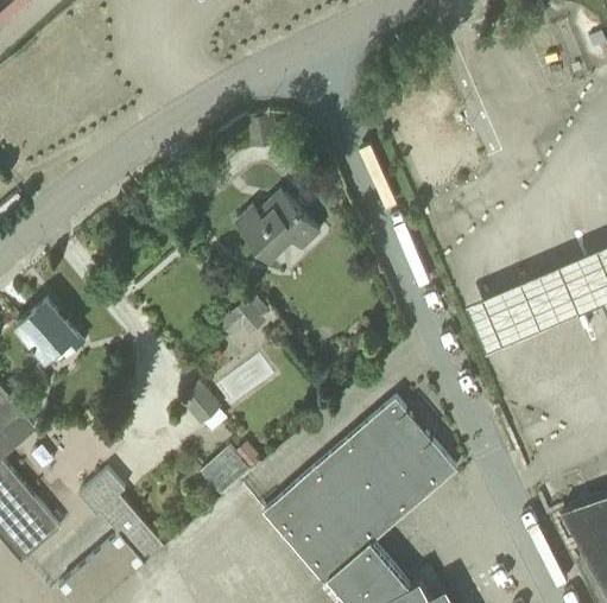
[(541,4),(529,7),(532,19),(544,16),(541,4)]
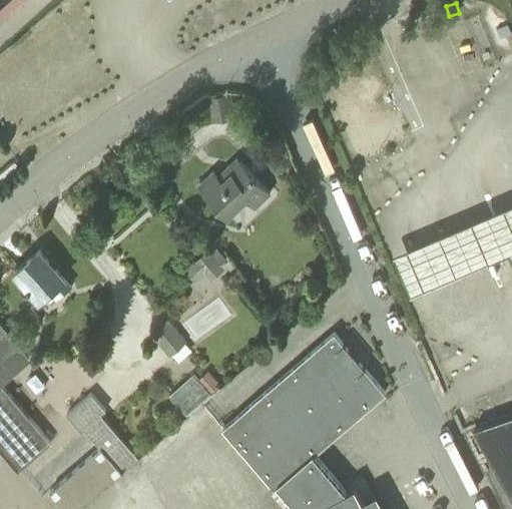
[(316,130),(307,134),(328,182),(337,178),(316,130)]
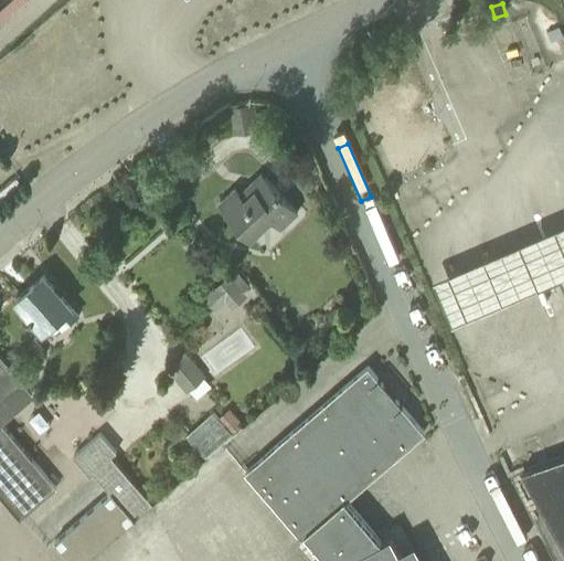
[(265,182),(245,201),(244,202),(234,192),(219,208),(251,242),(273,222),(283,232),(298,217),(265,182)]
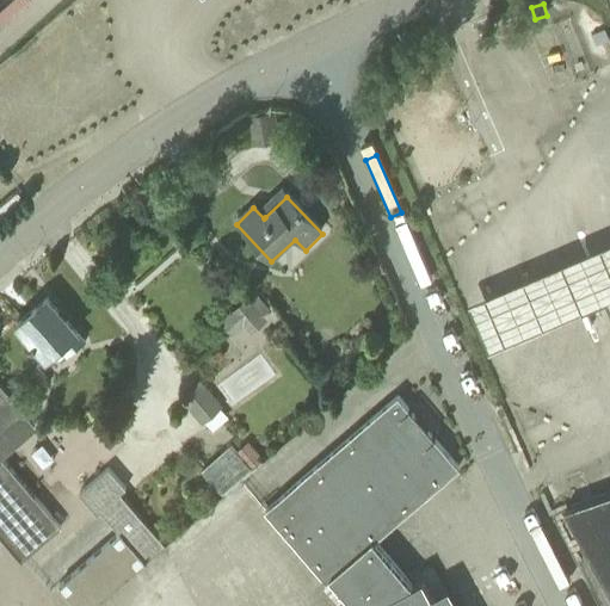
[(609,240),(467,301),(487,348),(603,300),(609,314),(609,240)]
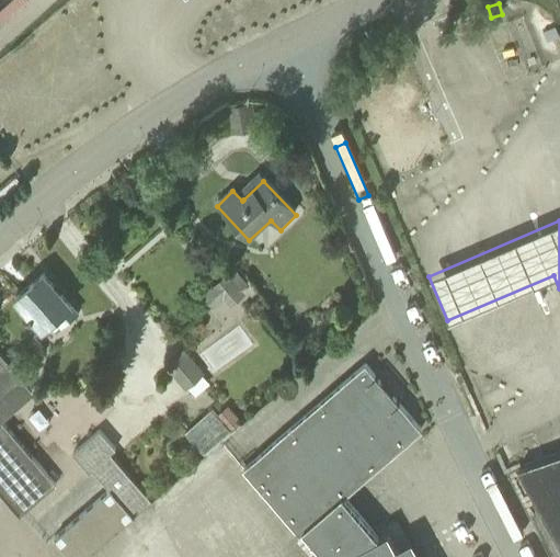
[(233,275),(227,282),(224,279),(201,300),(213,314),(223,304),(230,313),(243,300),(239,296),(247,288),(233,275)]
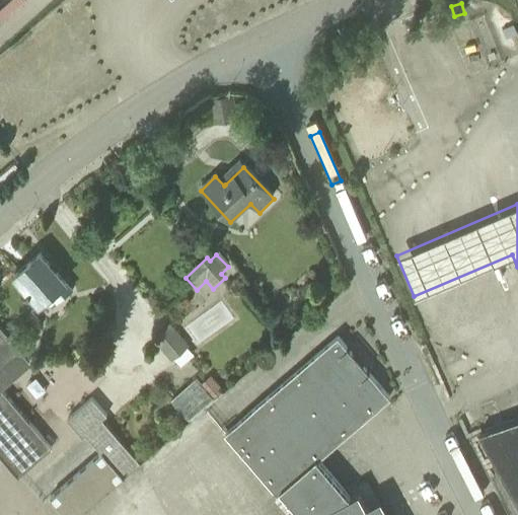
[(72,293),(40,255),(14,278),(38,306),(48,298),(56,307),(72,293)]
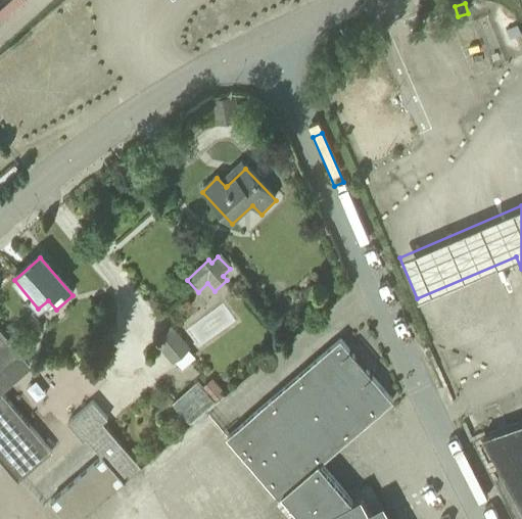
[(32,370),(0,332),(0,460),(18,482),(51,455),(1,396),(32,370)]
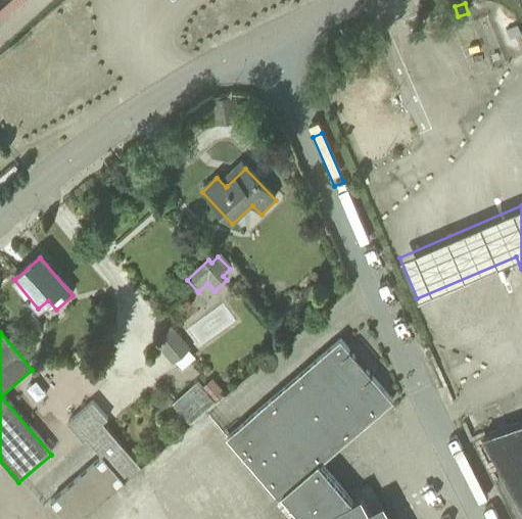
[(161,348),(178,373),(195,361),(179,336),(161,348)]
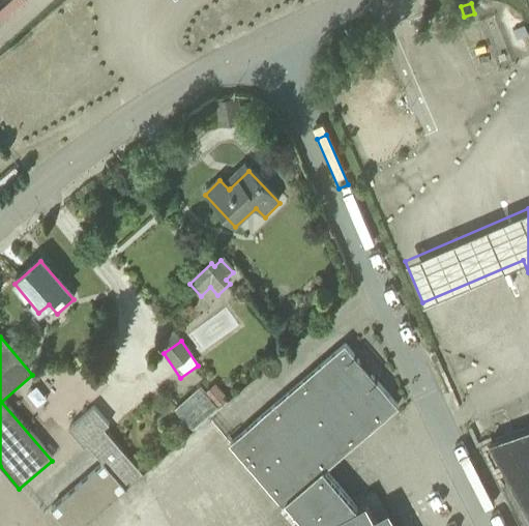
[(377,525),(365,505),(357,510),(324,472),(398,409),(345,347),(230,446),(282,507),(285,505),(302,525),(377,525)]
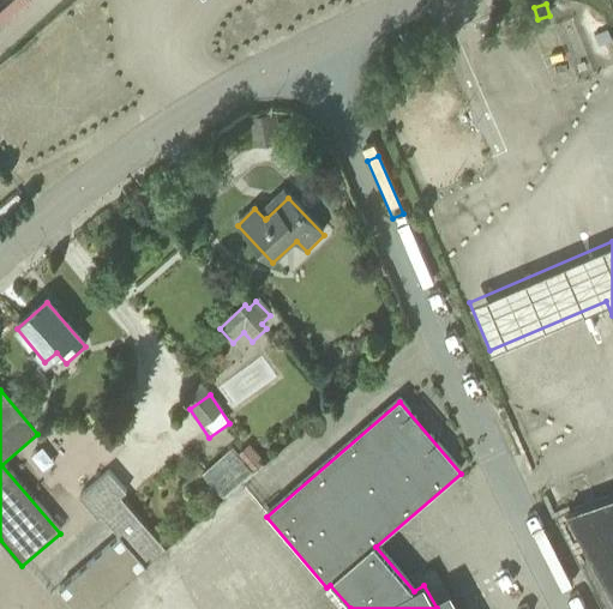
[(264,466),(250,448),(236,458),(252,476),(264,466)]
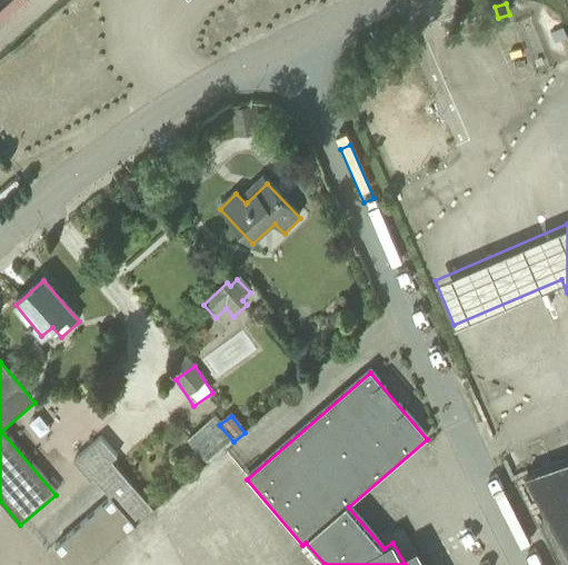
[(28,429),(16,439),(30,456),(41,447),(28,429)]
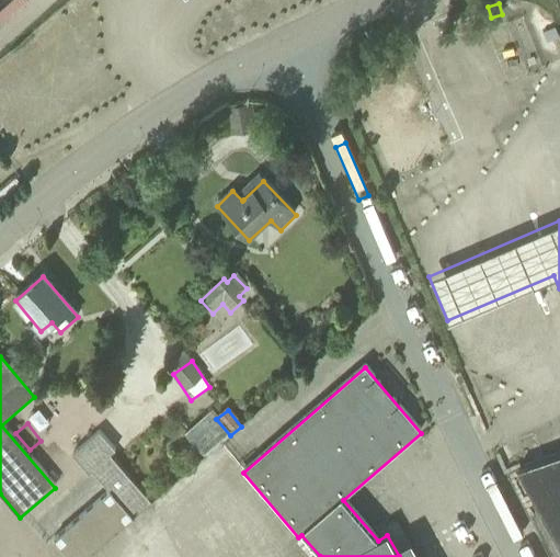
[(99,433),(79,450),(95,469),(115,452),(99,433)]
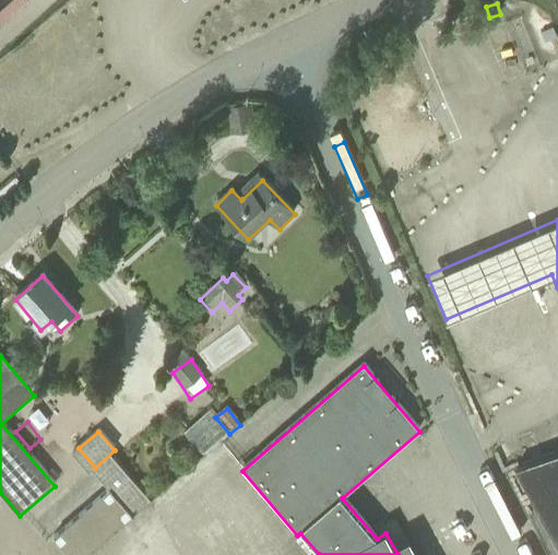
[(95,468),(79,448),(71,455),(87,473),(95,468)]
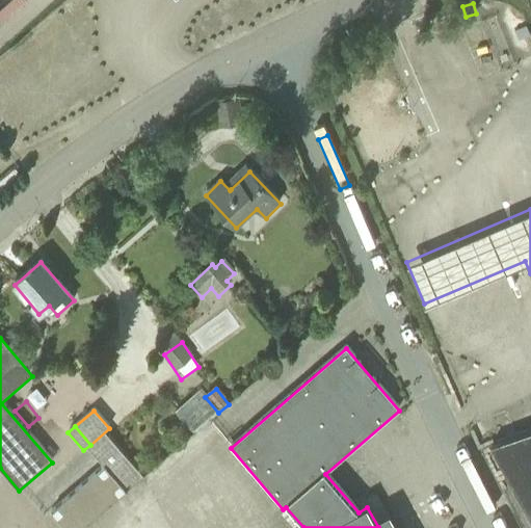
[(530,432),(492,447),(530,518),(530,432)]
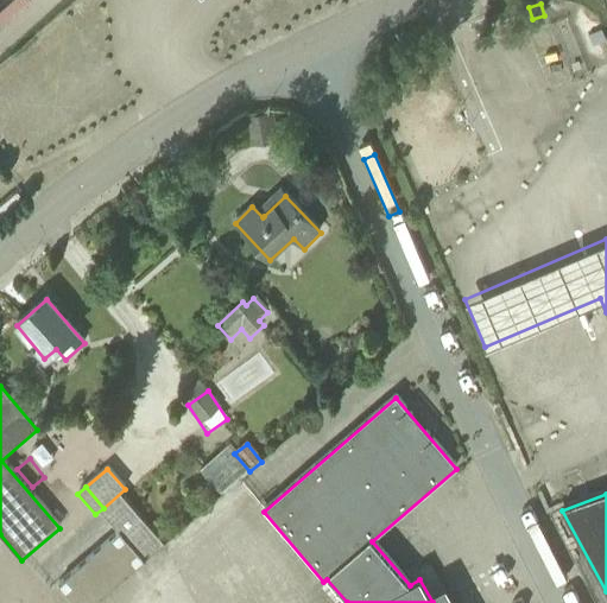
[(120,532),(144,563),(163,545),(124,500),(105,516),(119,533),(120,532)]
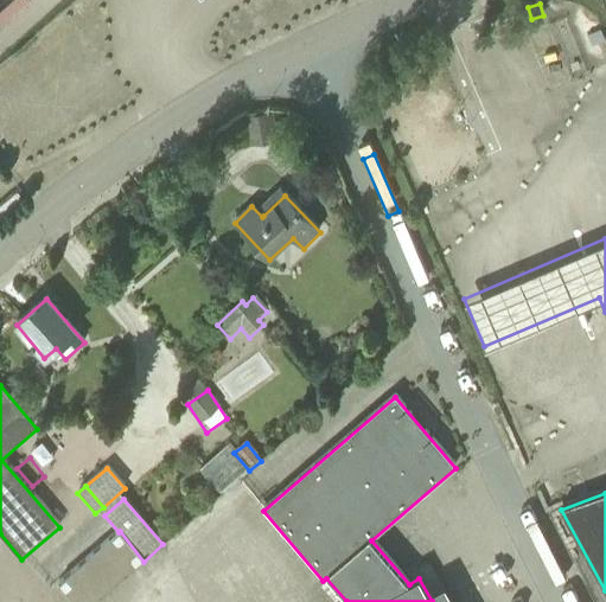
[(96,601),(144,562),(120,531),(119,532),(58,584),(72,601),(96,601)]
